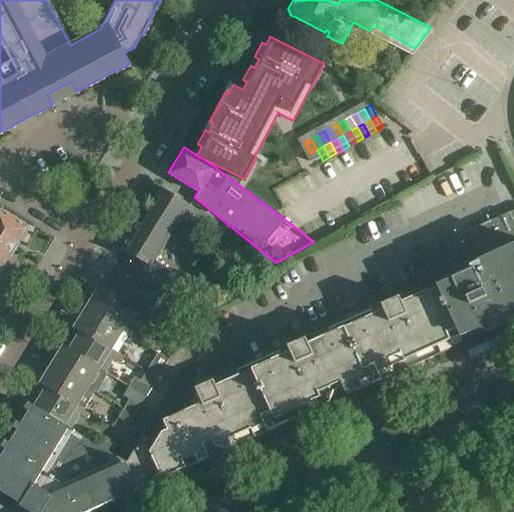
[(317,150),(310,153),(316,164),(323,161),(317,150)]
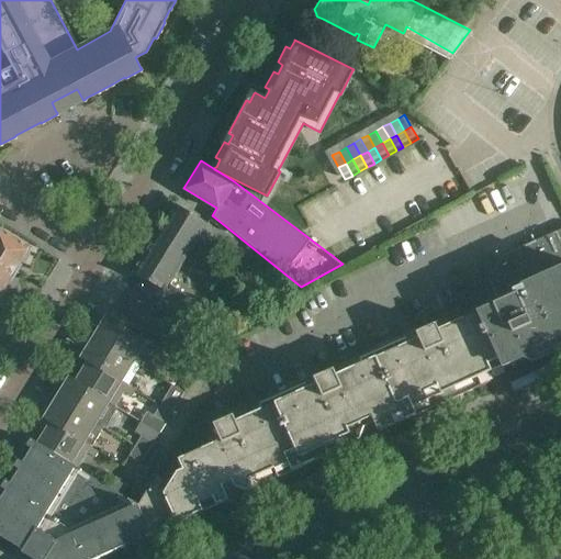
[(175,203),(154,236),(186,256),(193,243),(221,259),(236,241),(209,219),(205,222),(175,203)]
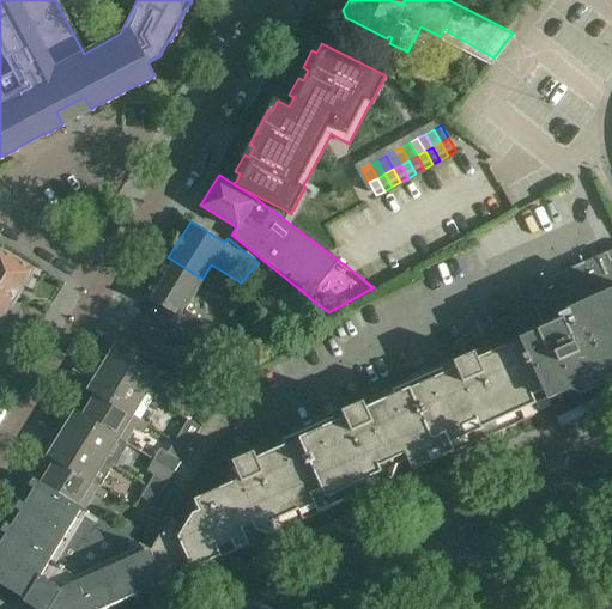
[(611,247),(523,286),(540,324),(521,333),(550,395),(551,397),(570,389),(576,391),(581,403),(598,396),(601,405),(611,400),(611,247)]
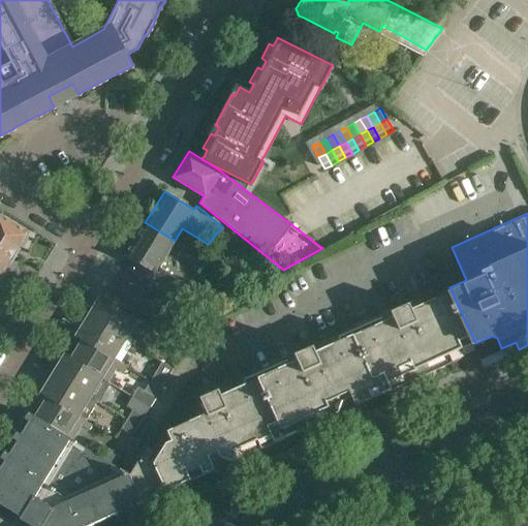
[(0,247),(12,254),(19,245),(23,245),(27,238),(25,235),(27,231),(0,215),(0,247)]
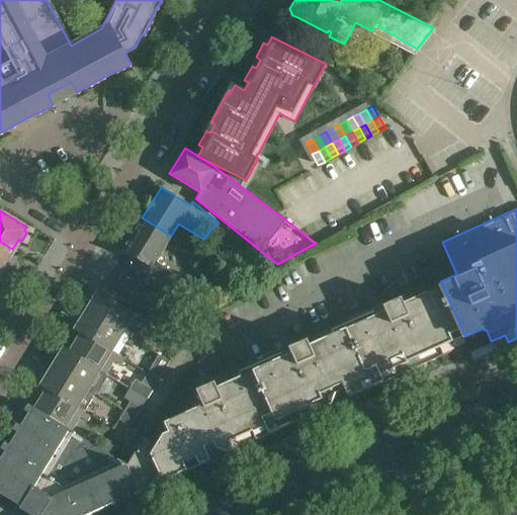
[(156,260),(171,236),(142,218),(122,249),(147,264),(139,277),(175,301),(187,280),(156,260)]
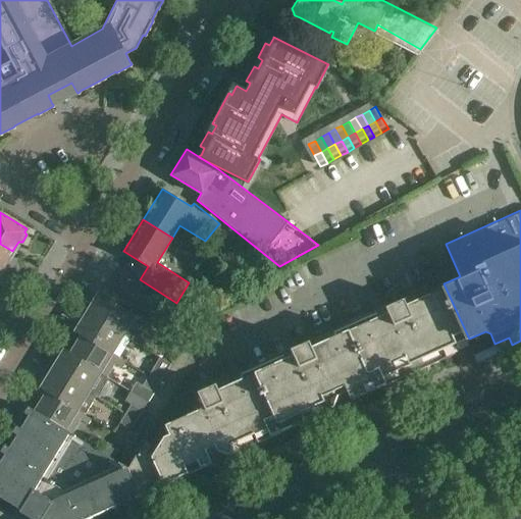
[(0,271),(5,270),(8,264),(7,260),(12,251),(0,244),(0,271)]
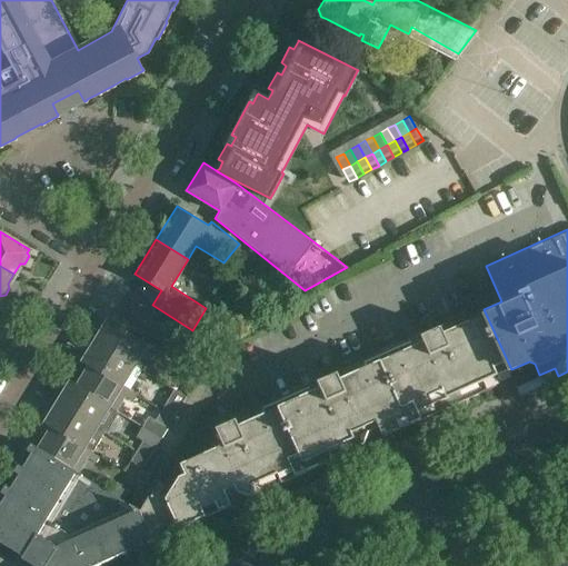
[(231,314),(239,326),(258,314),(250,301),(231,314)]
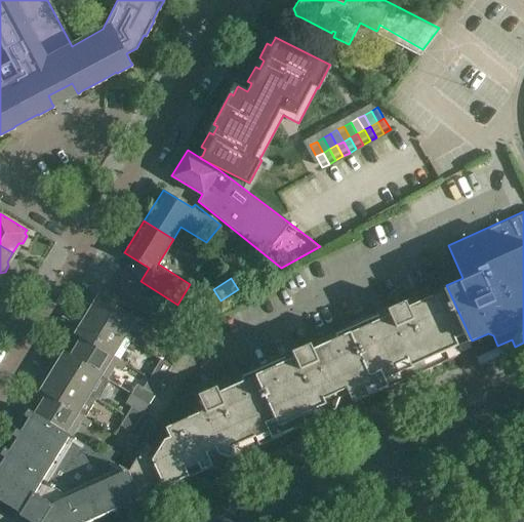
[(389,307),(391,311),(352,329),(378,390),(455,355),(458,347),(458,345),(471,338),(446,285),(409,302),(407,298),(389,307)]
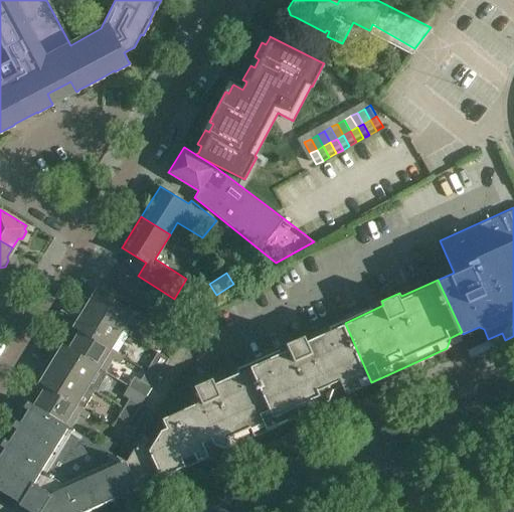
[(125,325),(133,311),(97,288),(84,308),(128,334),(131,328),(125,325)]
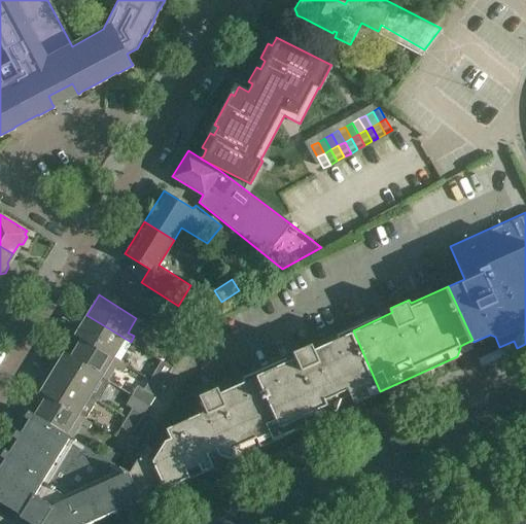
[(119,359),(131,342),(86,315),(75,334),(125,363),(125,362),(119,359)]
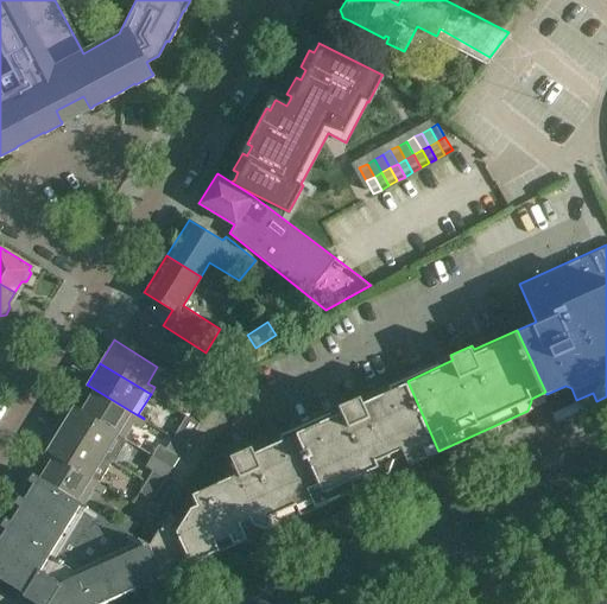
[(341,413),(297,433),(328,501),(389,474),(393,461),(391,455),(402,450),(409,465),(438,451),(408,381),(362,404),(360,398),(339,407),(341,413)]
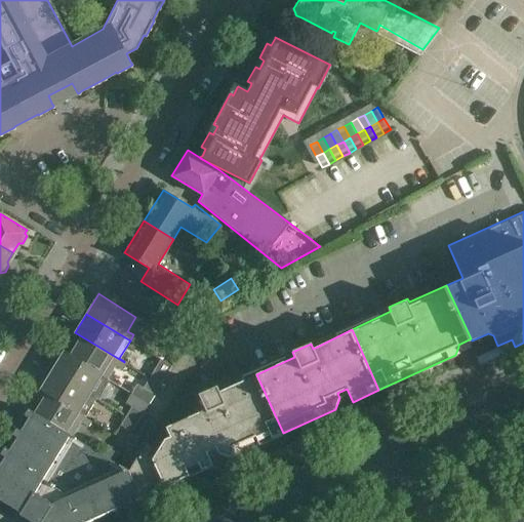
[(124,362),(75,332),(74,333),(80,336),(69,354),(64,350),(64,351),(107,378),(115,365),(120,368),(124,362)]
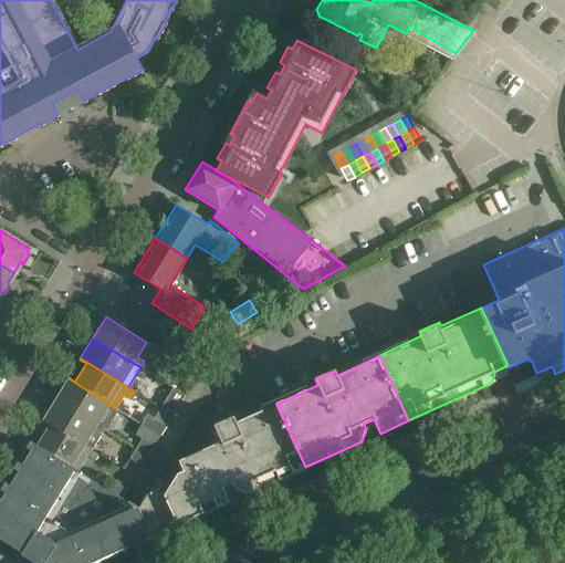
[(197,373),(185,365),(178,376),(190,383),(197,373)]
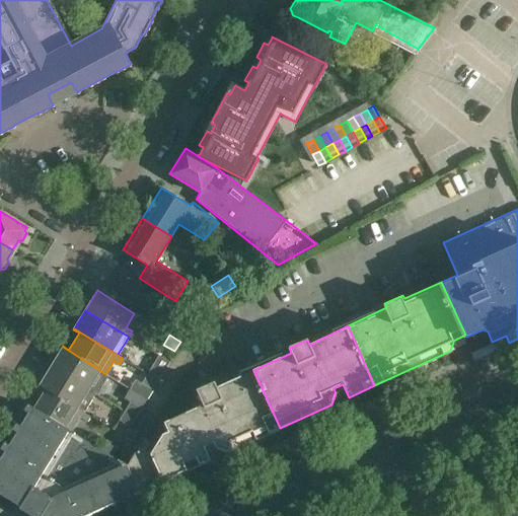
[(94,392),(105,374),(63,347),(52,366),(94,392)]
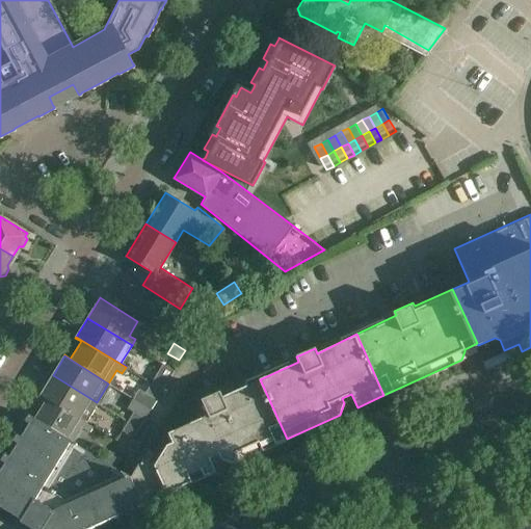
[(150,382),(161,389),(166,379),(155,373),(150,382)]
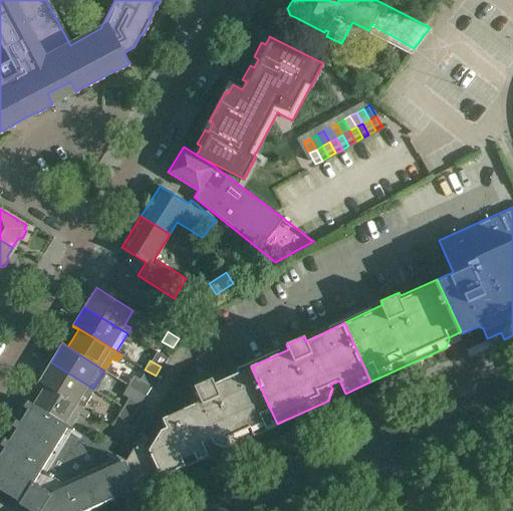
[(93,389),(51,362),(39,380),(87,411),(87,410),(82,406),(93,389)]
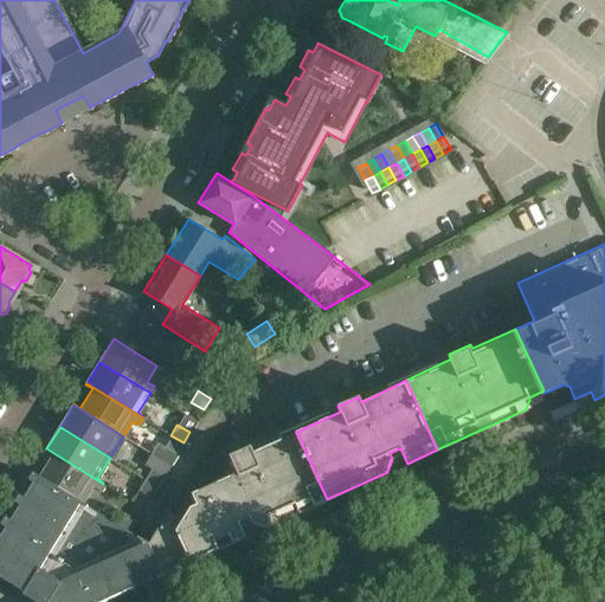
[(296,432),(252,451),(250,446),(229,455),(237,472),(187,494),(174,516),(167,511),(147,543),(162,574),(245,536),(238,522),(250,517),(252,523),(264,528),(327,499),(296,432)]
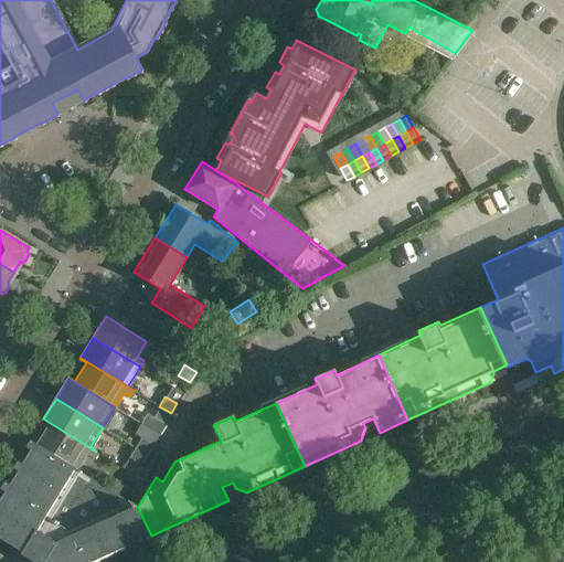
[(165,423),(171,413),(159,406),(152,416),(165,423)]
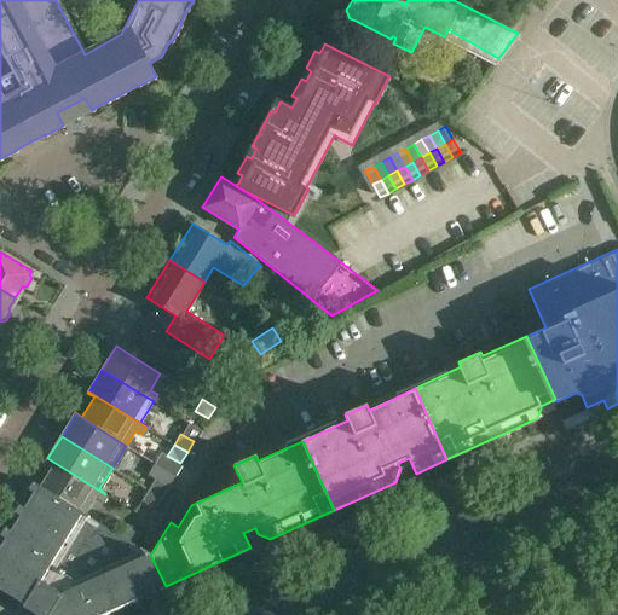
[(105,494),(47,458),(47,459),(53,463),(40,485),(36,481),(35,482),(82,512),(93,495),(100,500),(105,494)]
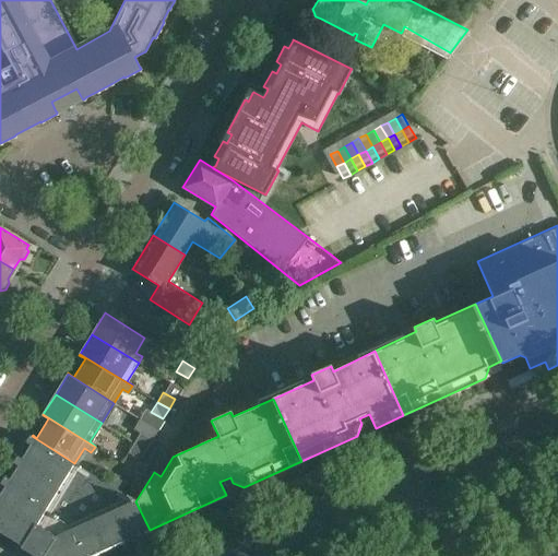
[(132,442),(144,449),(151,439),(139,433),(132,442)]
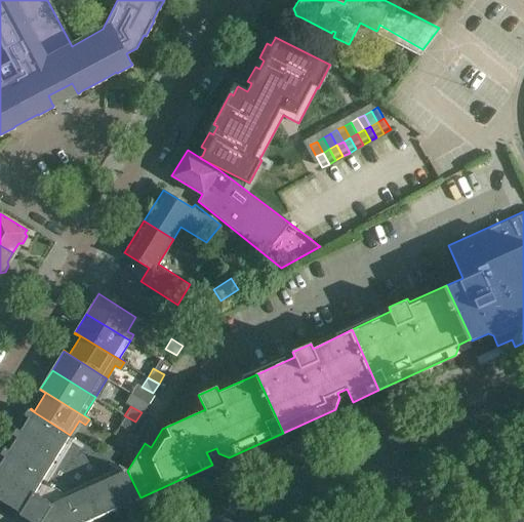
[(85,521),(140,497),(127,471),(112,460),(101,454),(70,435),(28,409),(0,453),(0,499),(37,521),(85,521)]
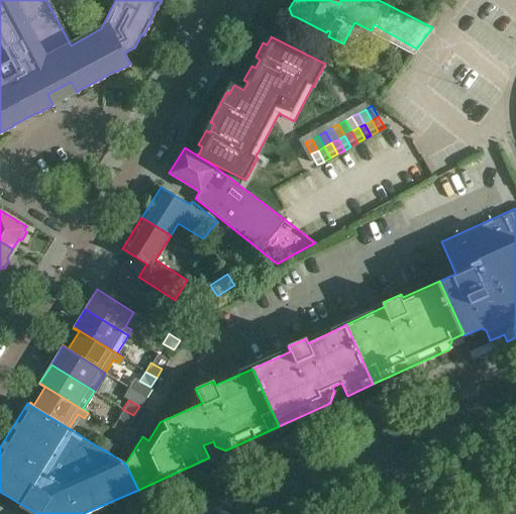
[(128,424),(133,415),(122,409),(117,418),(128,424)]
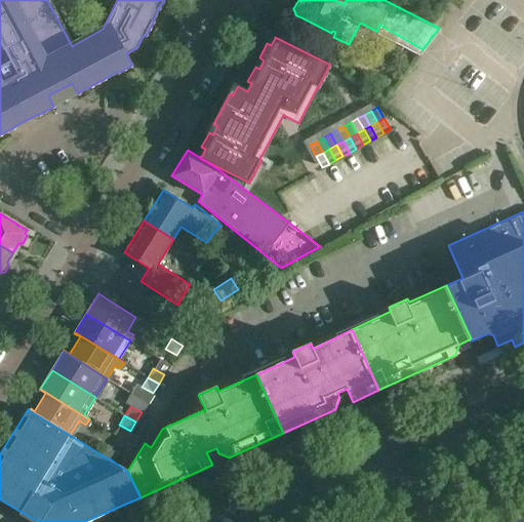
[(101,454),(112,460),(118,450),(107,444),(101,454)]
